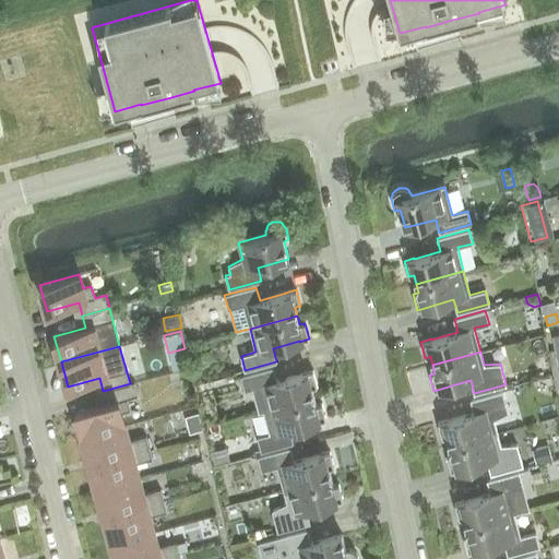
[(276,381),(273,368),(241,376),(245,390),(252,388),(259,412),(263,411),(314,396),(311,388),(317,387),(312,370),(302,373),(276,381)]
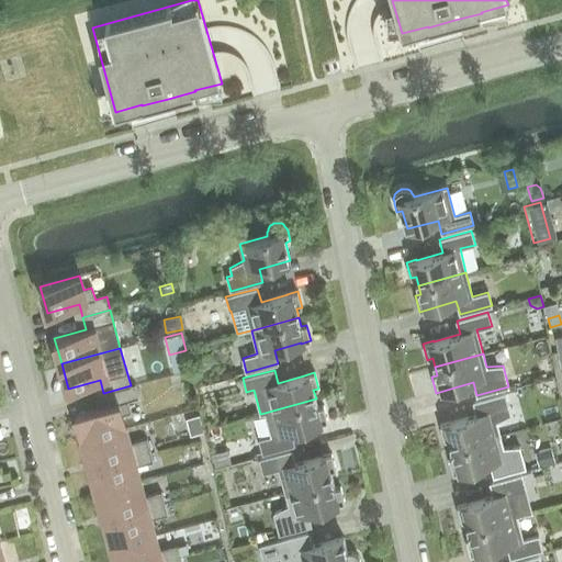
[(75,414),(82,441),(125,429),(122,415),(131,413),(127,401),(138,397),(135,384),(131,385),(108,392),(111,405),(75,414)]
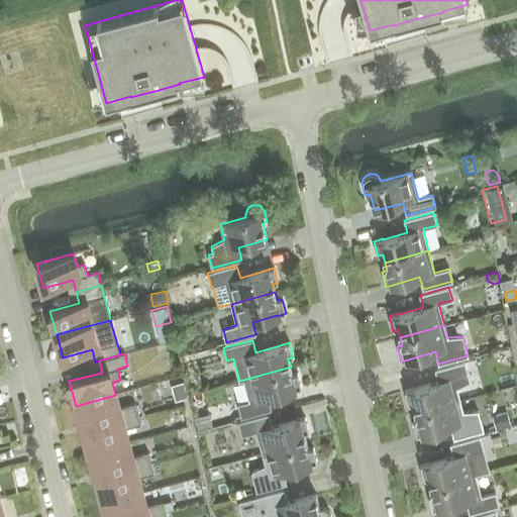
[(184,366),(191,364),(189,354),(182,356),(184,366)]
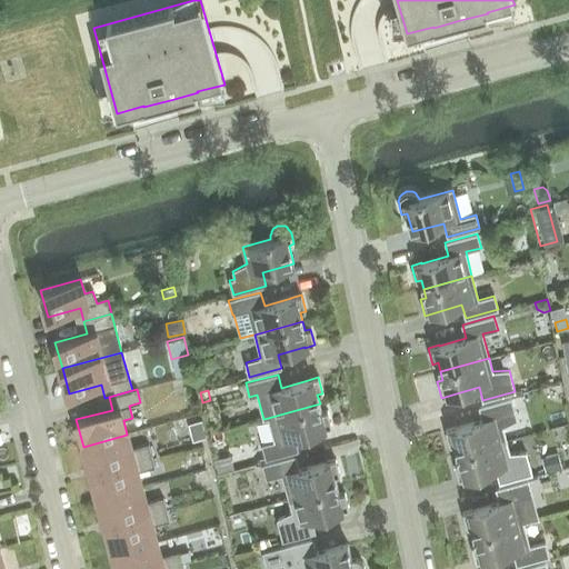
[(458,453),(506,440),(502,427),(517,419),(511,398),(479,407),(482,420),(456,428),(456,427),(446,430),(450,447),(455,445),(458,453)]
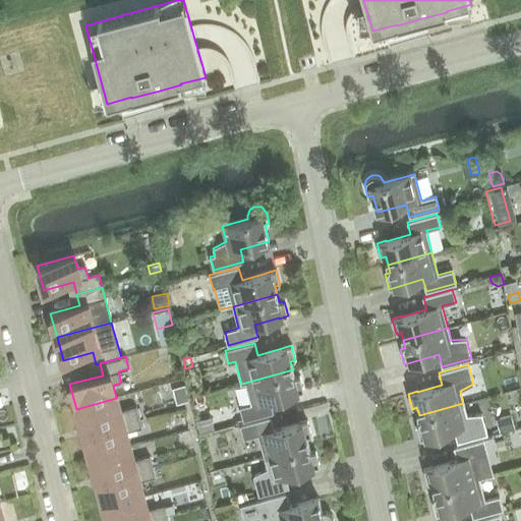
[(243,420),(273,412),(270,400),(294,393),(294,394),(304,391),(300,377),(295,378),(293,369),(245,383),(251,404),(240,407),(243,420)]
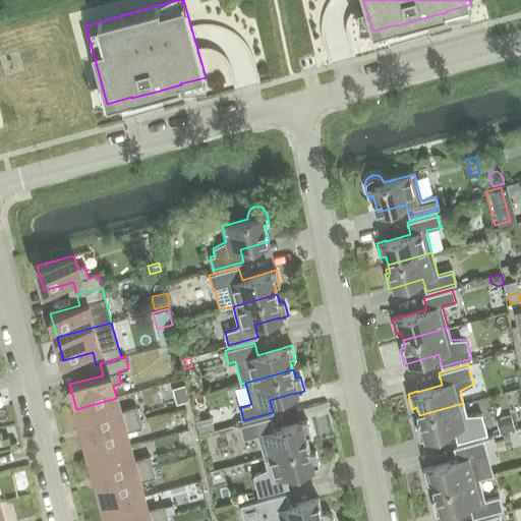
[(184,385),(172,388),(176,403),(188,400),(184,385)]
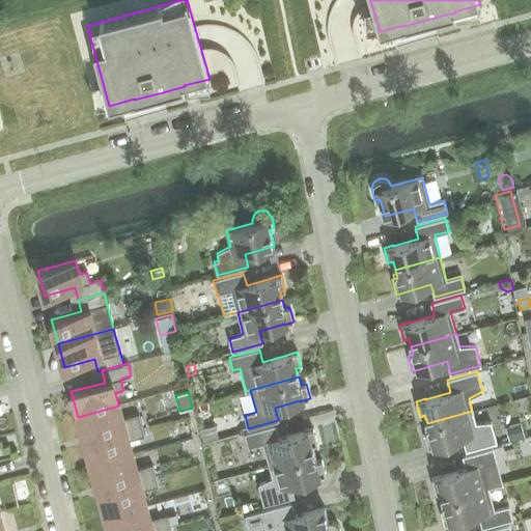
[(78,417),(84,441),(141,425),(138,414),(122,419),(118,406),(78,417)]
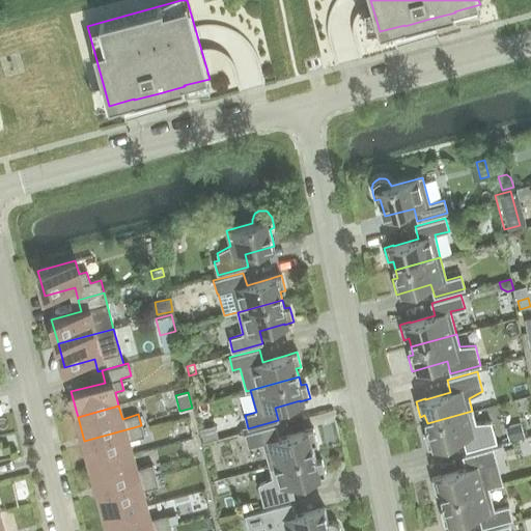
[(472,411),(427,423),(429,431),(424,432),(428,448),(438,445),(463,438),(466,450),(496,442),(491,422),(475,423),(472,411)]
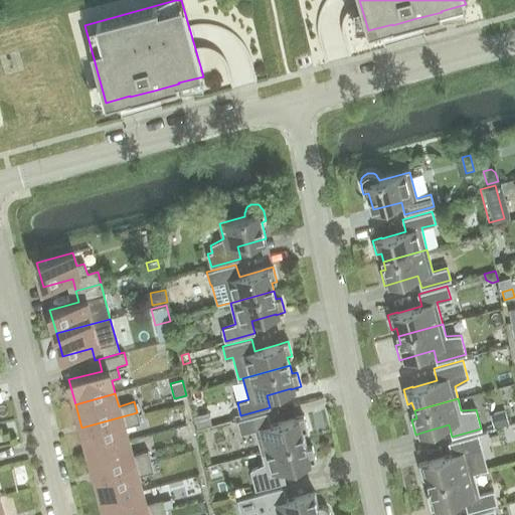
[(208,410),(194,414),(197,427),(211,423),(208,410)]
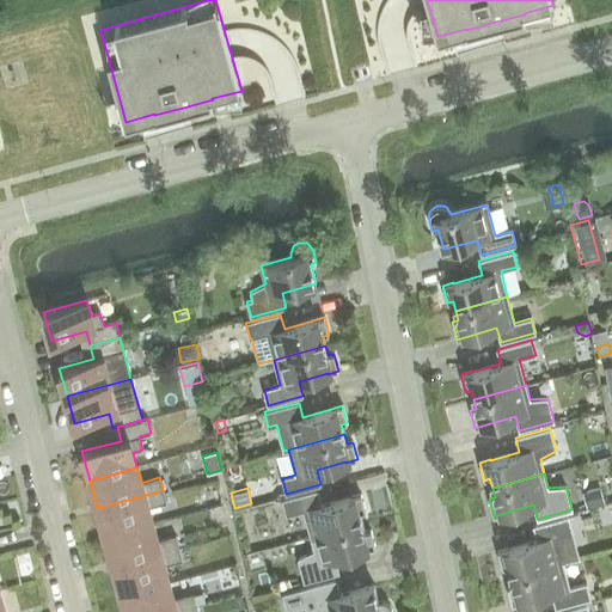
[(599,488),(586,491),(589,506),(604,502),(599,488)]
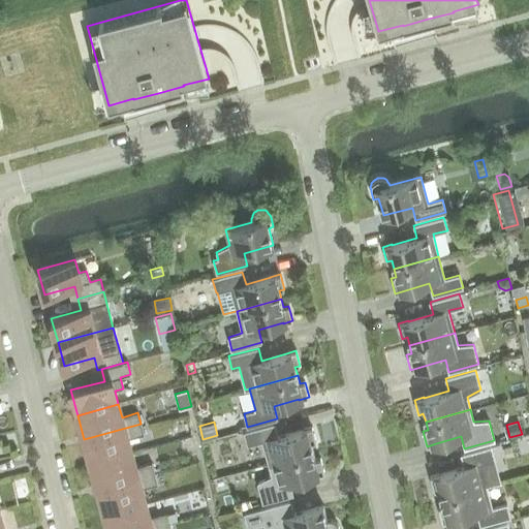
[(84,439),(91,464),(131,453),(128,439),(144,434),(141,424),(84,439)]
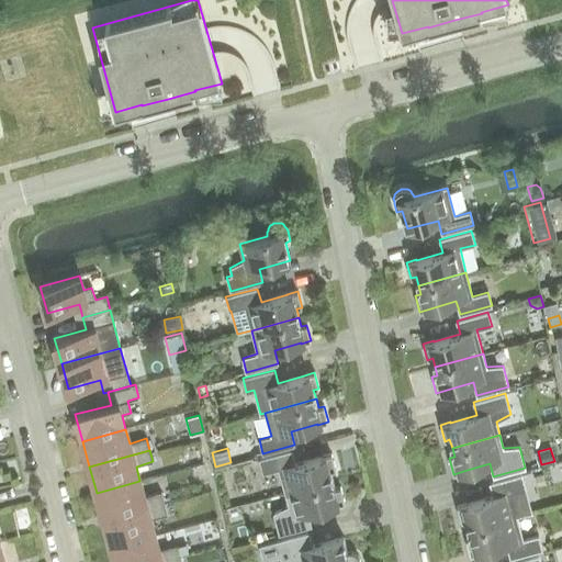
[(291,451),(259,459),(262,473),(279,469),(284,493),(333,480),(330,471),(336,470),(332,453),(321,457),(294,464),(291,451)]
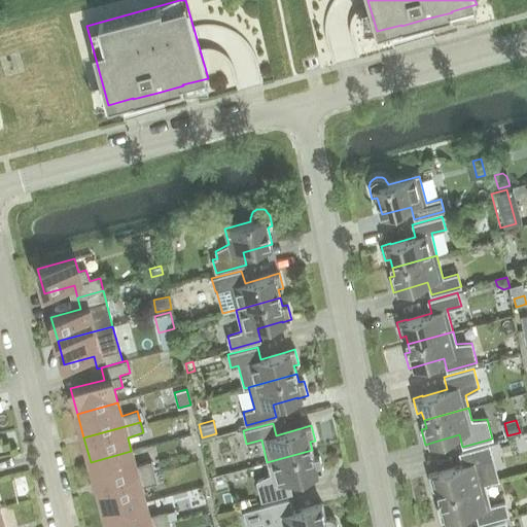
[(437,488),(440,496),(484,484),(498,480),(493,458),(489,445),(459,453),(462,465),(437,472),(437,471),(428,475),(432,490),(437,488)]
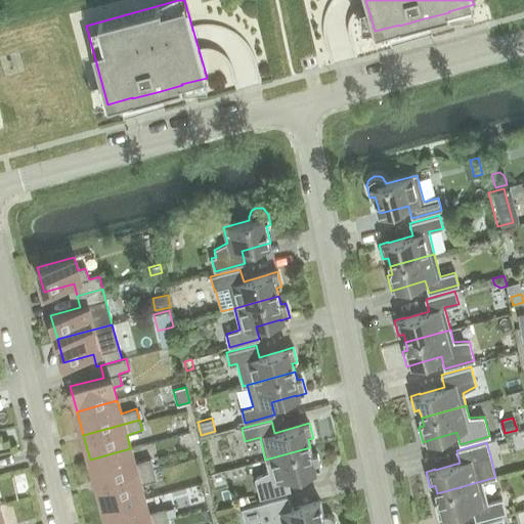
[(290,490),(287,479),(287,478),(311,471),(311,472),(321,469),(317,453),(312,455),(310,447),(265,460),(269,472),(255,478),(260,498),(290,490)]
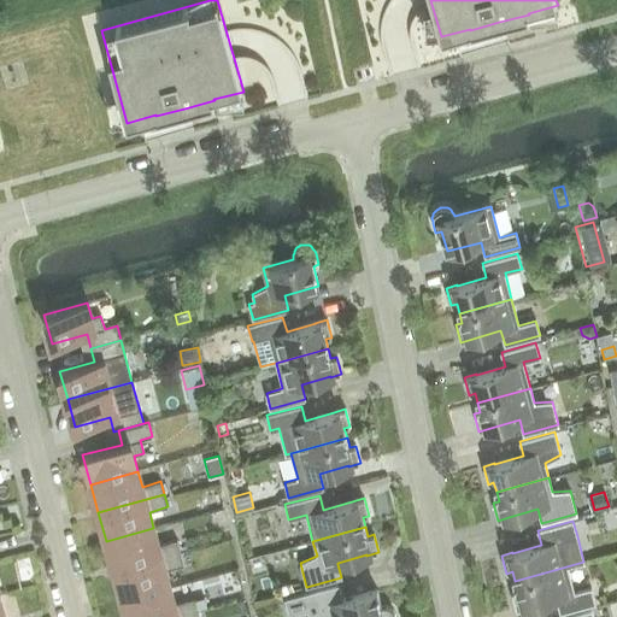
[(106,541),(113,570),(181,552),(177,540),(158,545),(153,528),(106,541)]
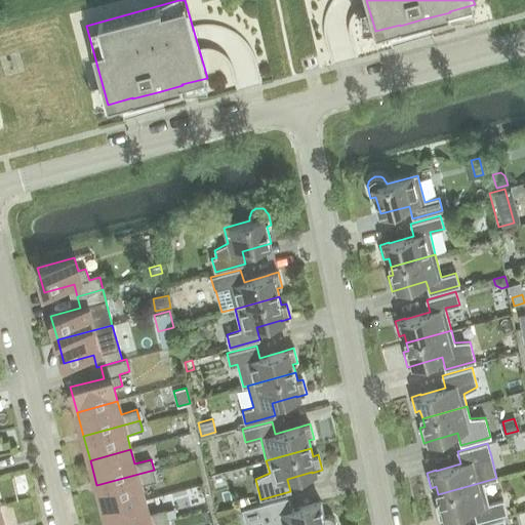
[(96,485),(104,511),(145,499),(140,485),(156,481),(154,470),(96,485)]
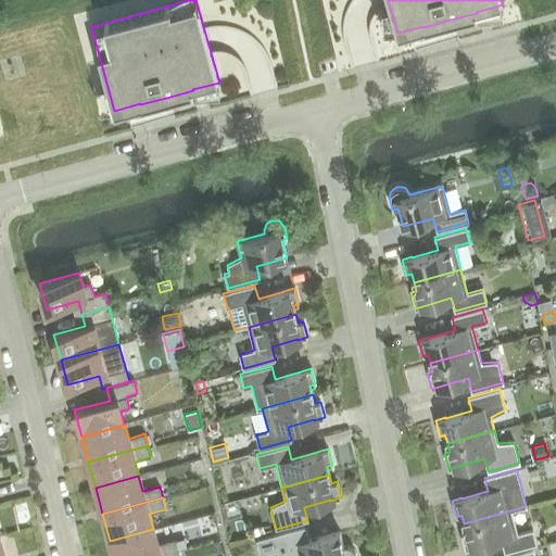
[(510,510),(464,523),(466,532),(460,533),(465,550),(476,546),(501,539),(505,552),(536,543),(532,530),(517,534),(510,510)]
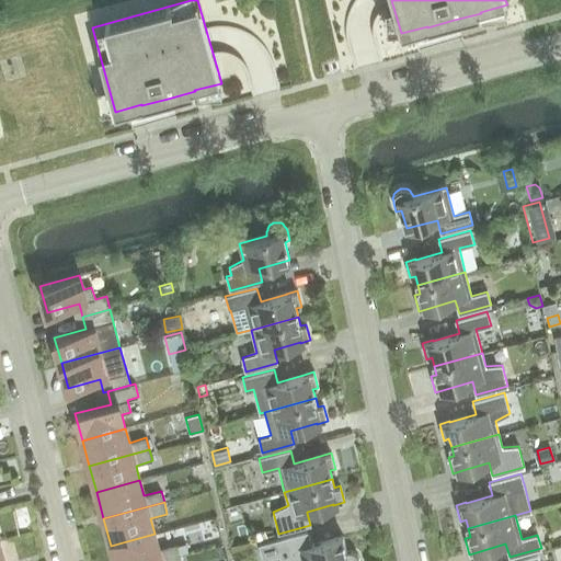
[(259,545),(263,559),(279,554),(281,560),(287,560),(298,560),(297,560),(358,560),(359,560),(359,559),(358,557),(357,556),(356,553),(354,552),(352,551),(348,551),(346,551),(343,537),(311,545),(308,531),(259,545)]
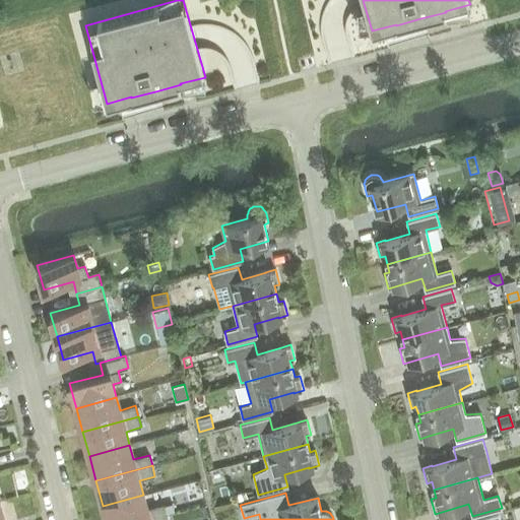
[(103,506),(106,519),(147,519),(166,515),(166,514),(163,505),(147,509),(143,495),(103,506)]
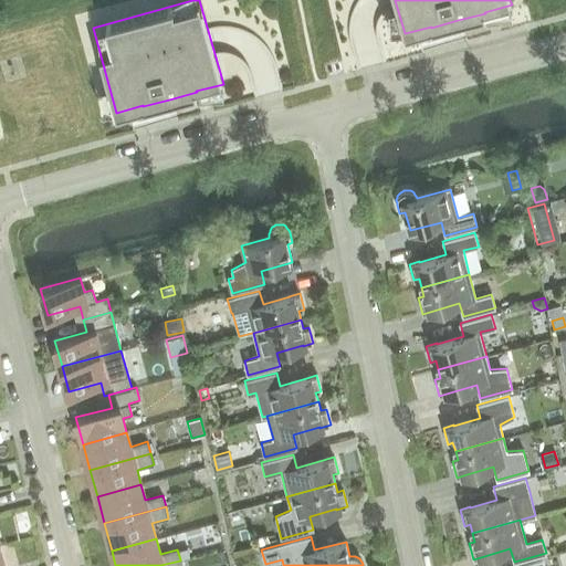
[(186,547),(177,549),(180,559),(189,557),(186,547)]
